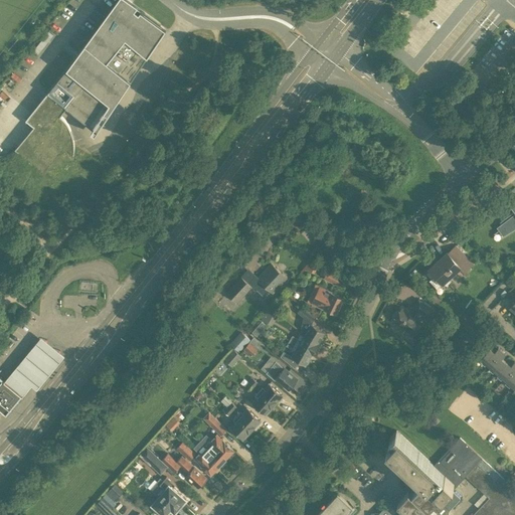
[(48,92),(30,114),(25,120),(34,126),(44,135),(66,152),(73,143),(73,142),(73,140),(73,139),(72,137),(72,136),(72,134),(71,133),(70,131),(70,130),(69,128),(69,127),(68,126),(67,124),(66,123),(65,122),(64,120),(63,119),(62,118),(61,117),(60,116),(66,108),(91,127),(94,128),(91,132),(95,134),(166,29),(166,28),(160,24),(160,25),(138,8),(137,8),(139,5),(134,2),(131,0),(117,0),(114,5),(107,14),(78,53),(74,58),(66,68),(64,71),(48,92)]
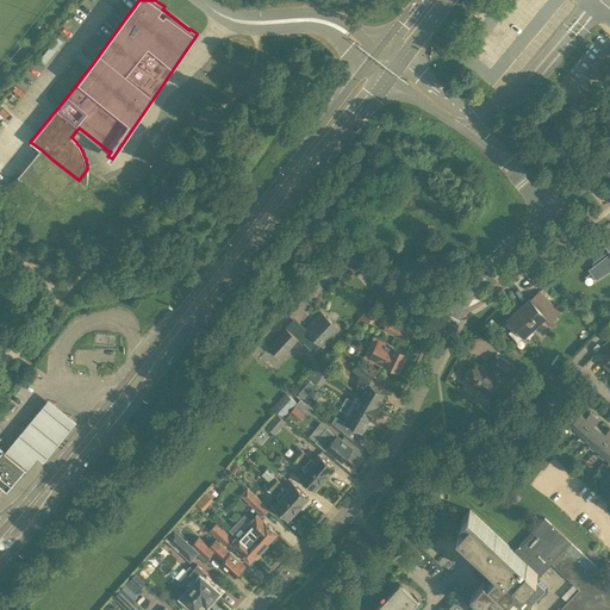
[(609,237),(604,242),(609,250),(597,260),(592,263),(593,266),(602,277),(609,271),(609,237)]
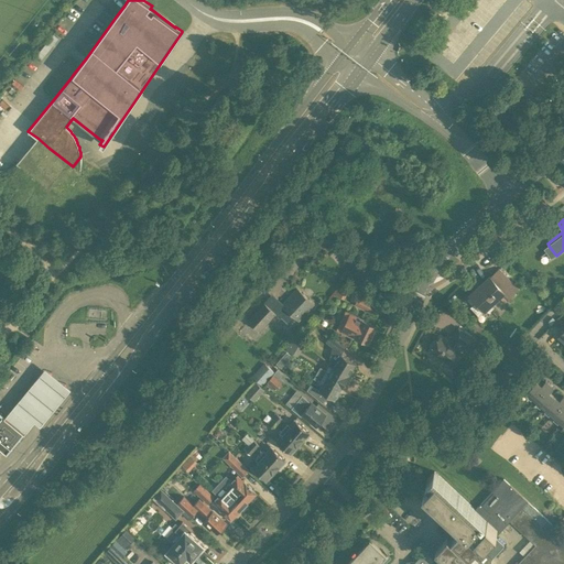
[(489,277),(469,295),(484,311),(503,293),(509,297),(517,291),(498,270),(490,278),(489,277)]
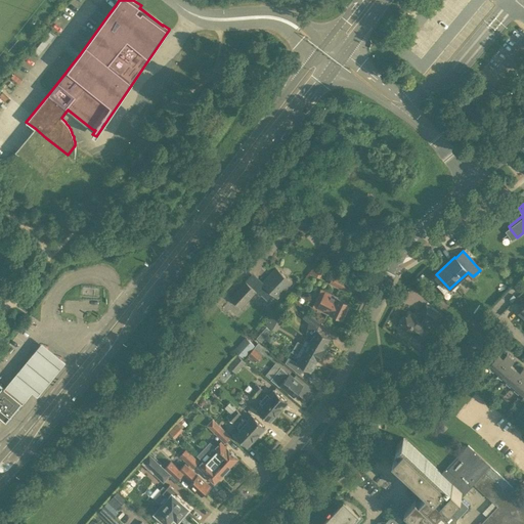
[(351,266),(342,261),(339,267),(348,272),(351,266)]
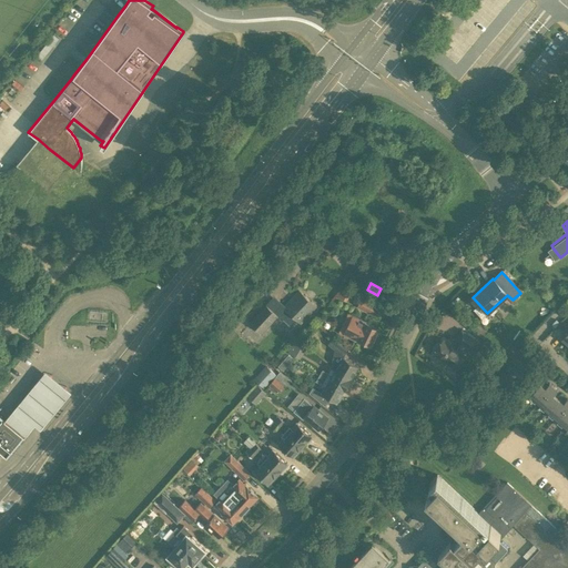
[(342,285),(336,295),(346,301),(352,290),(342,285)]
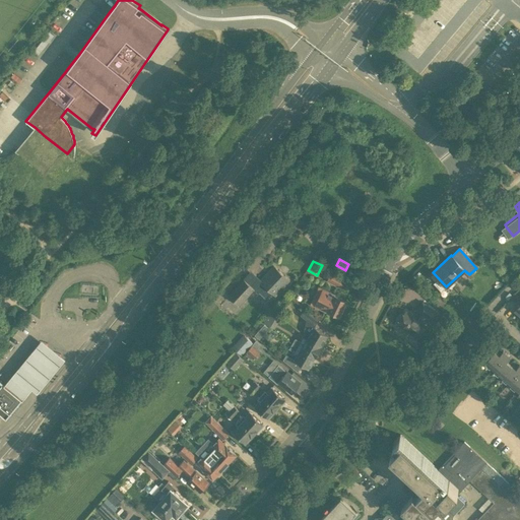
[(275,297),(289,280),(273,266),(260,280),(253,273),(251,271),(229,296),(240,305),(254,289),(258,293),(264,285),(275,297)]
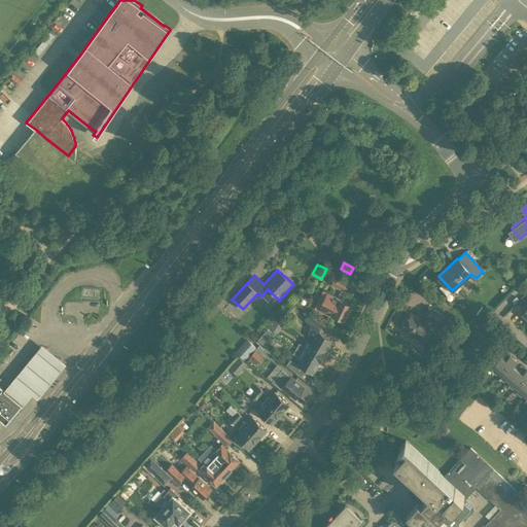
[(351,282),(336,275),(331,283),(330,285),(346,292),(351,282)]
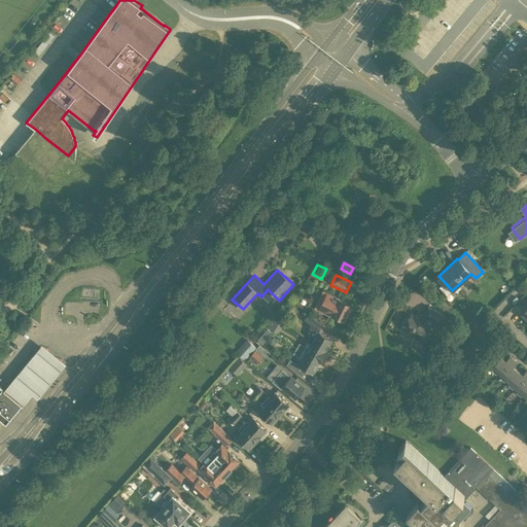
[(344,320),(351,305),(324,292),(316,308),(331,316),(332,315),(344,320)]
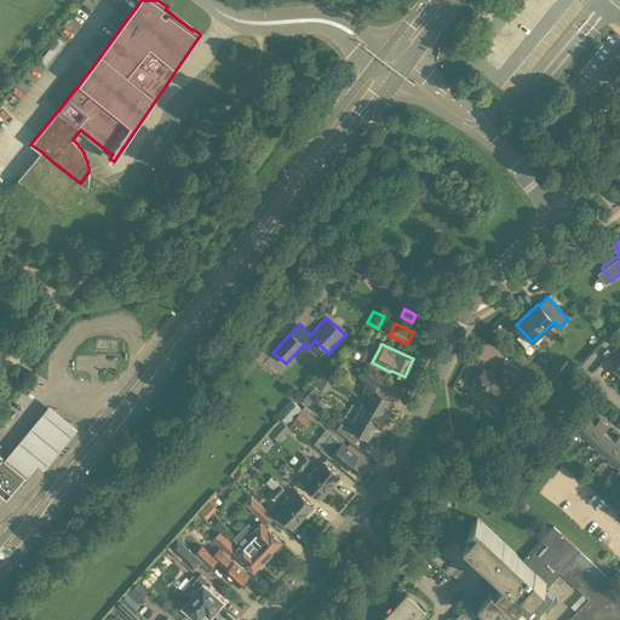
[(498,382),(483,372),(474,385),(498,402),(506,389),(509,391),(522,374),(504,361),(498,369),(503,374),(498,382)]
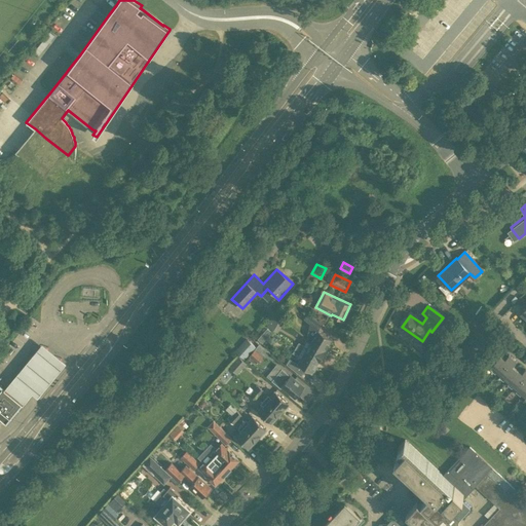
[(306,311),(301,317),(315,328),(321,322),(306,311)]
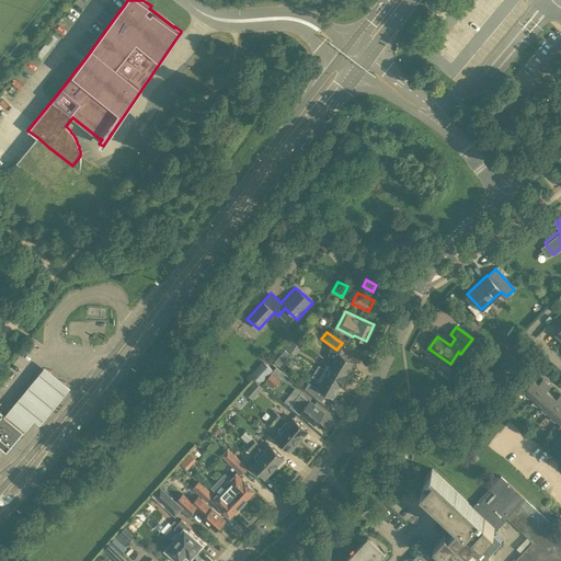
[(297,353),(302,341),(292,334),(285,346),(297,353)]
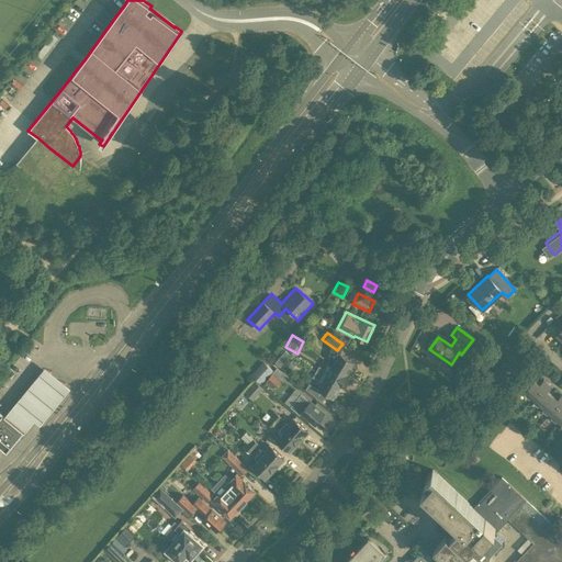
[(291,355),(285,351),(274,362),(280,367),(291,355)]
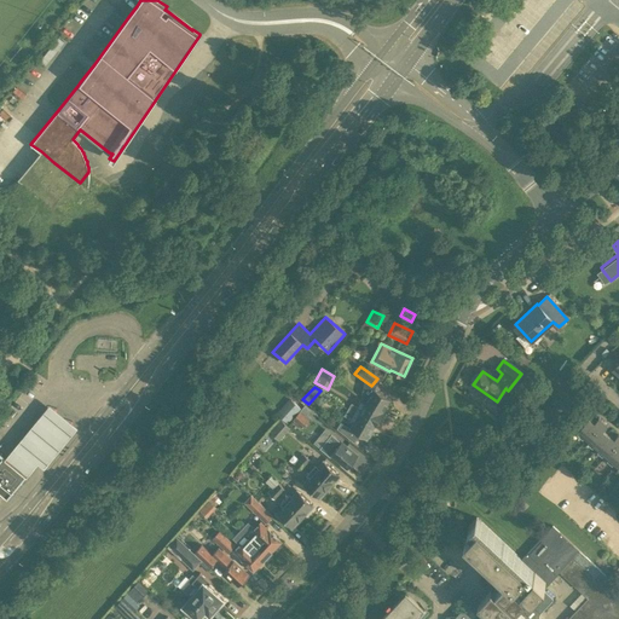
[(391,399),(372,388),(365,401),(382,412),(391,399)]
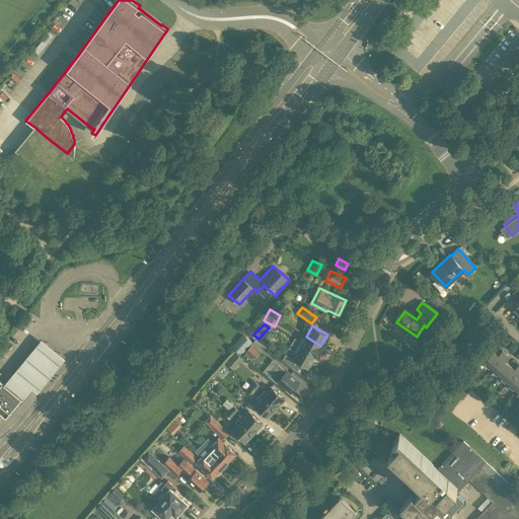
[(247,338),(242,334),(231,347),(234,349),(241,355),(252,343),(247,338)]
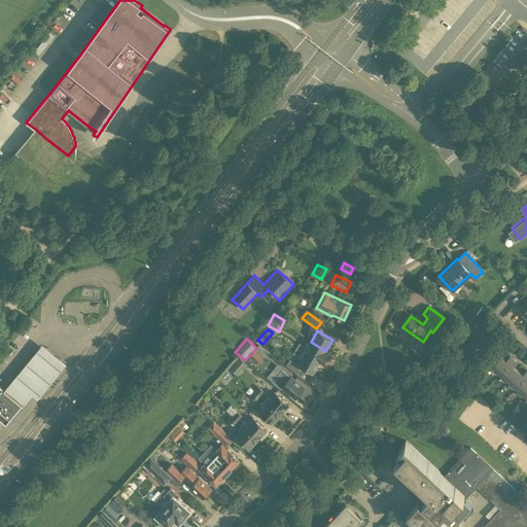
[(325,351),(311,342),(307,349),(299,344),(296,349),(319,361),(325,351)]
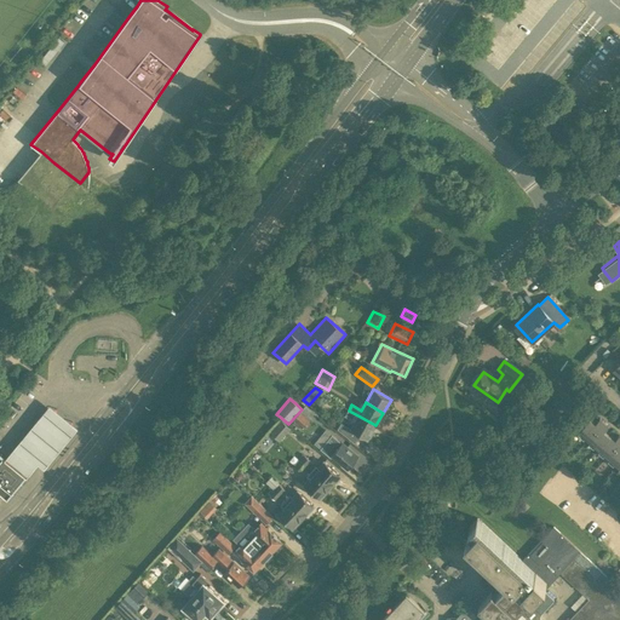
[(28,476),(39,464),(44,468),(45,469),(79,428),(78,428),(50,405),(6,458),(28,476)]
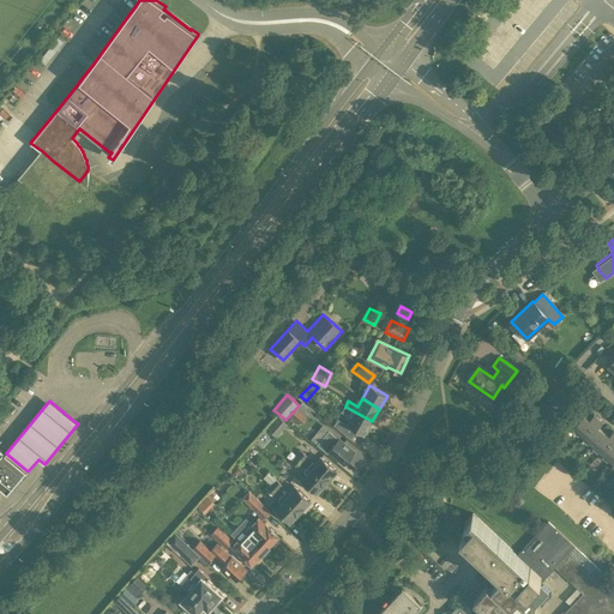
[(356,431),(363,435),(372,421),(345,407),(342,411),(350,417),(347,425),(338,420),(335,425),(351,438),(356,431)]
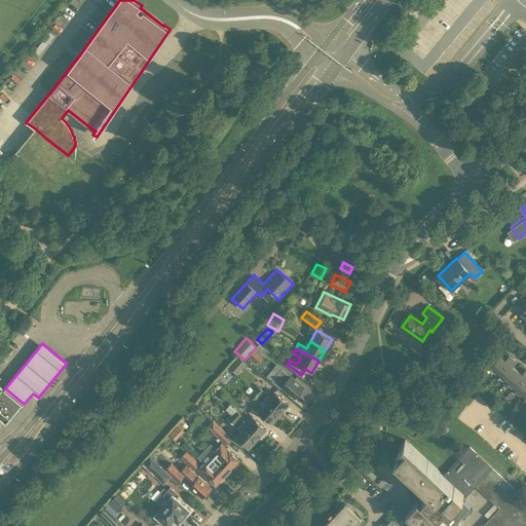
[(257,364),(263,357),(255,349),(249,357),(257,364)]
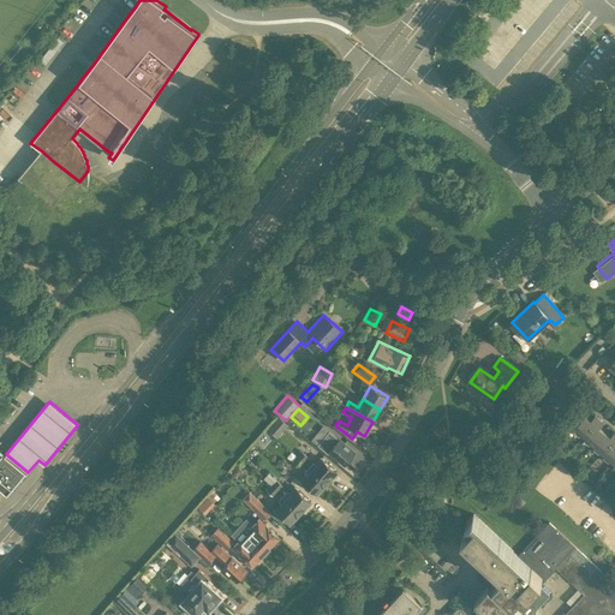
[(572,430),(581,439),(599,418),(596,415),(591,421),(585,415),(583,417),(578,412),(554,440),(560,445),(565,439),(572,430)]
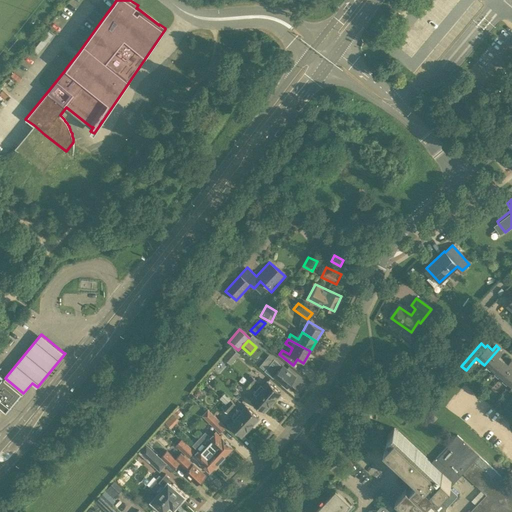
[(223,358),(227,361),(236,350),(232,347),(223,358)]
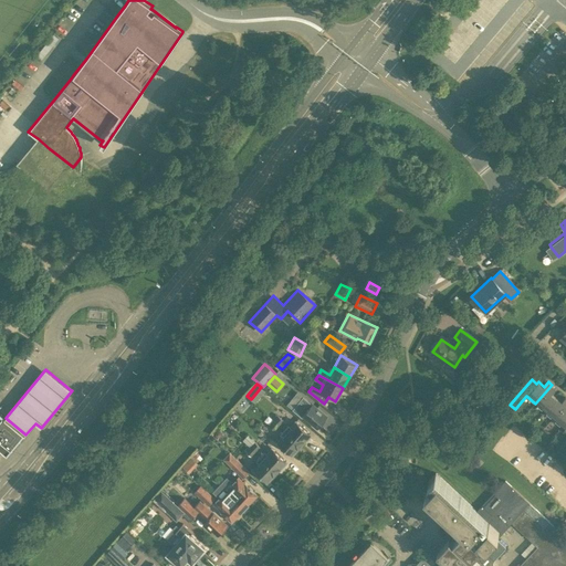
[(480,387),(478,385),(474,387),(478,389),(475,391),(482,397),(488,390),(481,385),(480,387)]
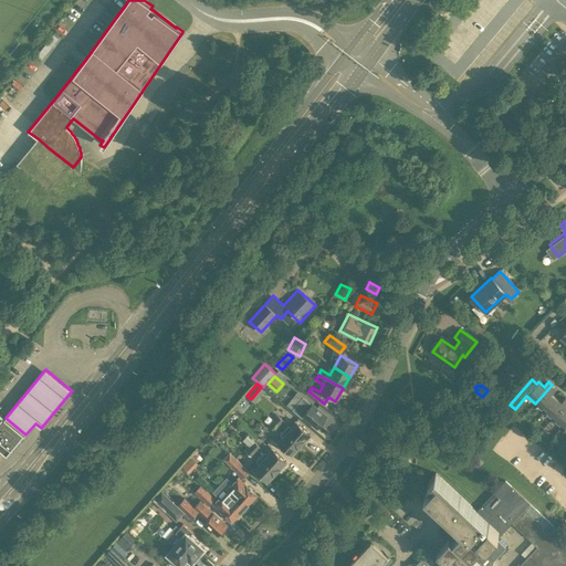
[(552,385),(535,404),(544,412),(556,398),(552,394),(556,389),(552,385)]
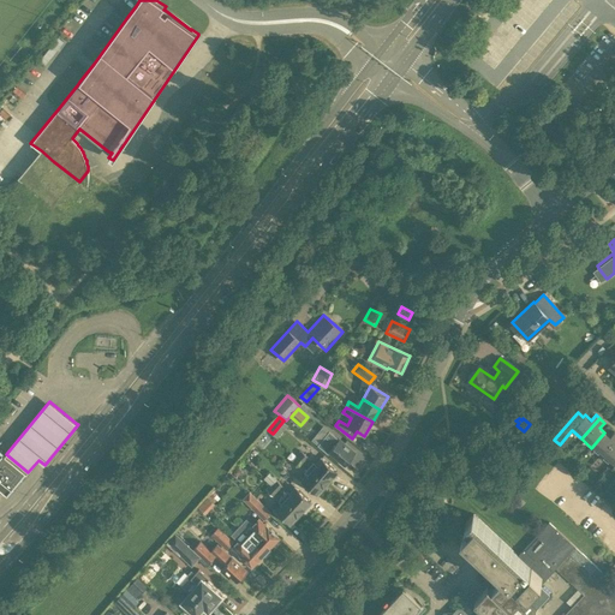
[(317,446),(328,454),(329,452),(345,465),(354,453),(339,440),(329,431),(317,446)]
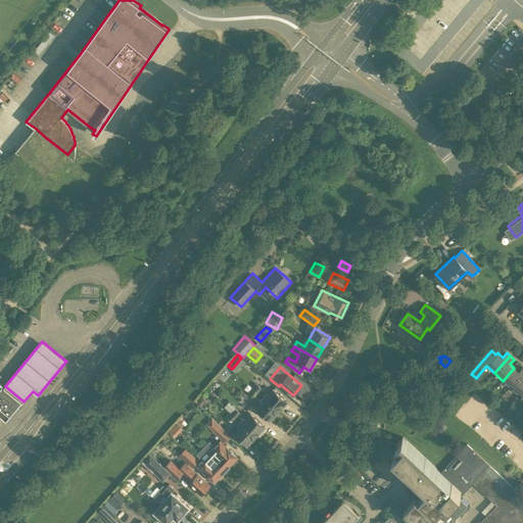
[(514,368),(503,381),(511,388),(522,374),(522,368),(519,372),(514,368)]
